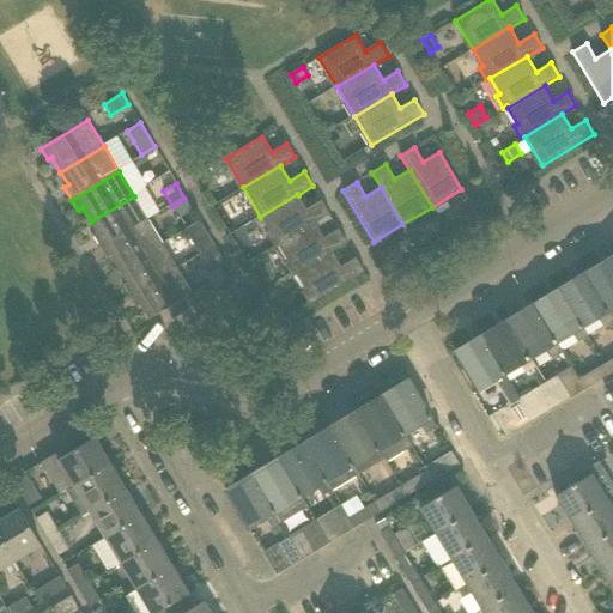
[(260,217),(278,246),(315,223),(315,224),(329,214),(321,200),(307,210),(298,195),(297,194),(260,217)]
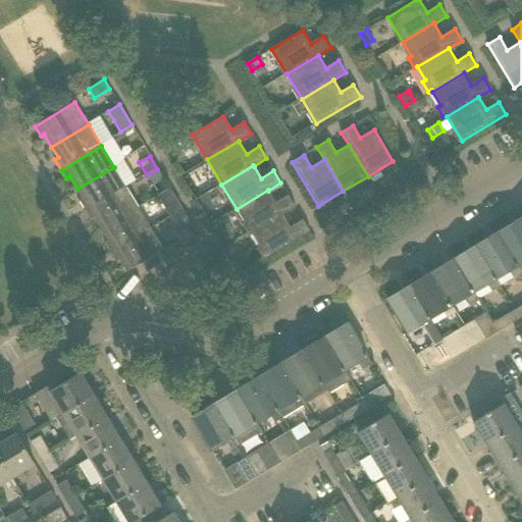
[(84,199),(80,201),(87,212),(126,188),(114,167),(77,189),(84,199)]
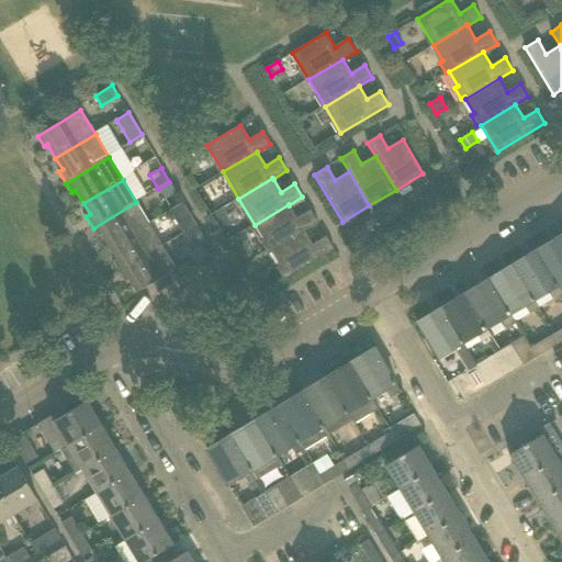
[(176,192),(169,182),(158,189),(165,199),(176,192)]
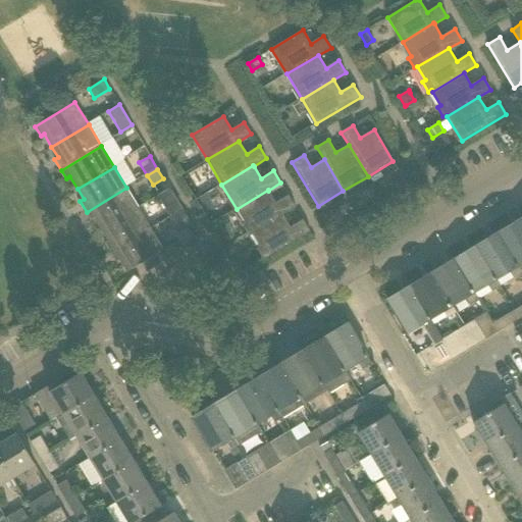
[(409,186),(405,179),(394,186),(398,193),(409,186)]
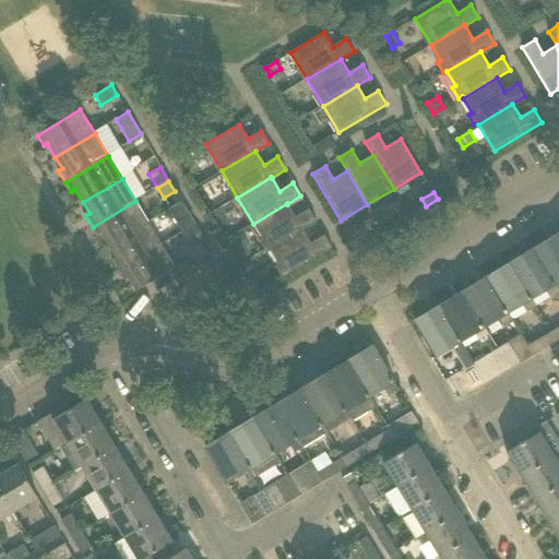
[(93,227),(97,236),(102,234),(109,247),(149,223),(135,201),(93,227)]
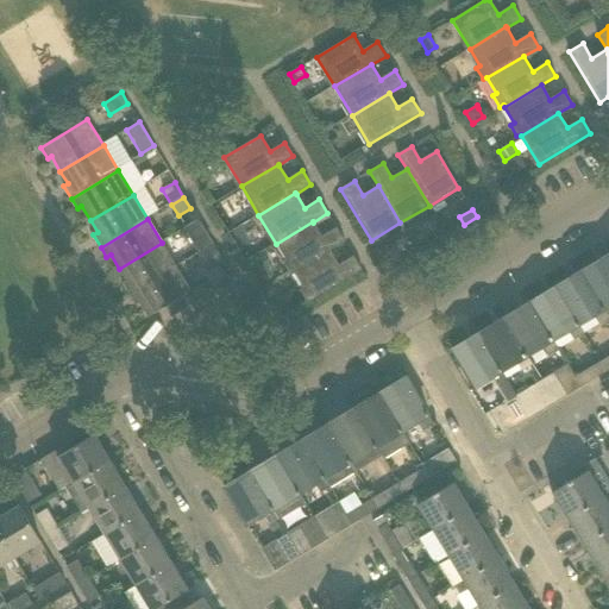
[(200,251),(212,244),(198,219),(184,227),(200,251)]
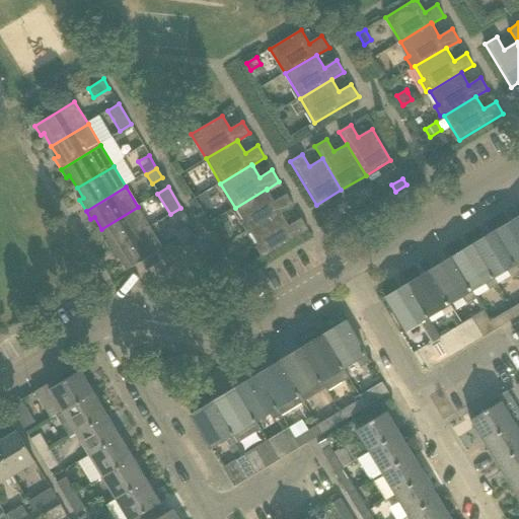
[(250,232),(282,214),(294,206),(287,194),(275,202),(267,190),(267,189),(235,208),(250,232)]
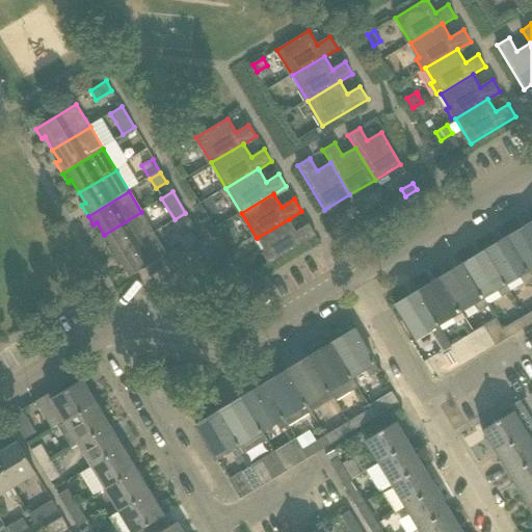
[(110,245),(107,247),(113,259),(155,234),(141,212),(104,235),(110,245)]
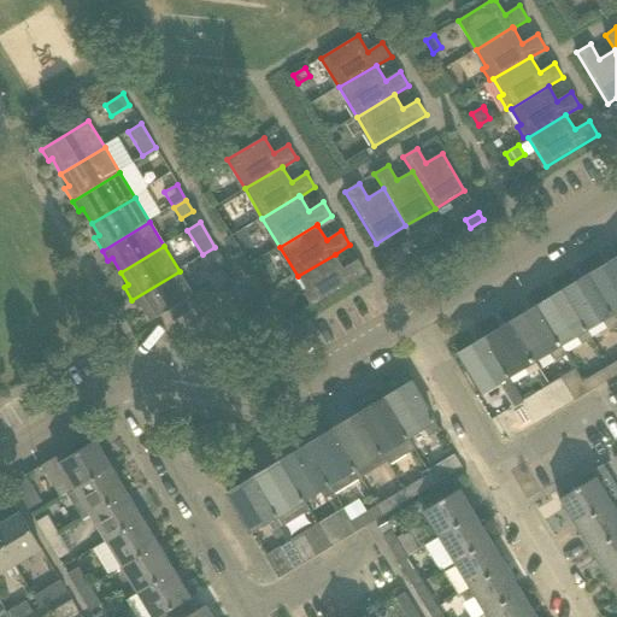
[(227,265),(216,248),(200,259),(210,276),(227,265)]
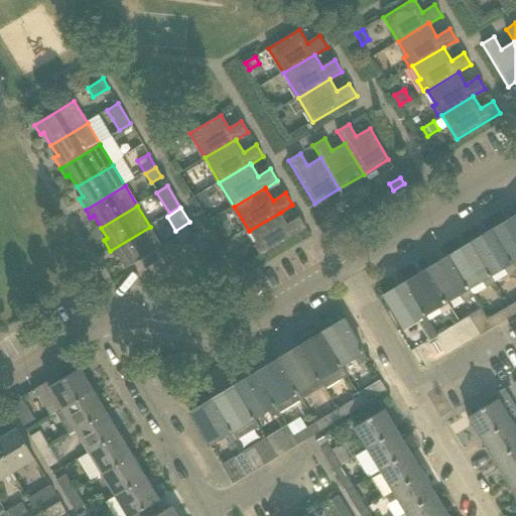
[(334,210),(324,216),(330,226),(340,220),(334,210)]
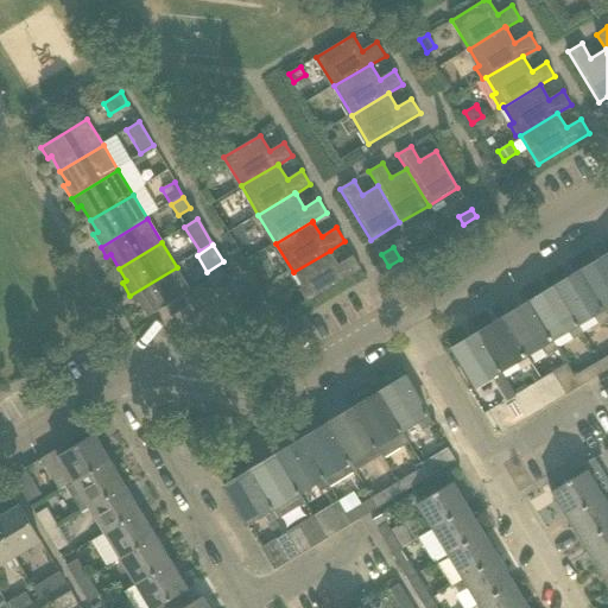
[(361,270),(353,255),(339,265),(330,251),(293,272),(310,301),(361,270)]
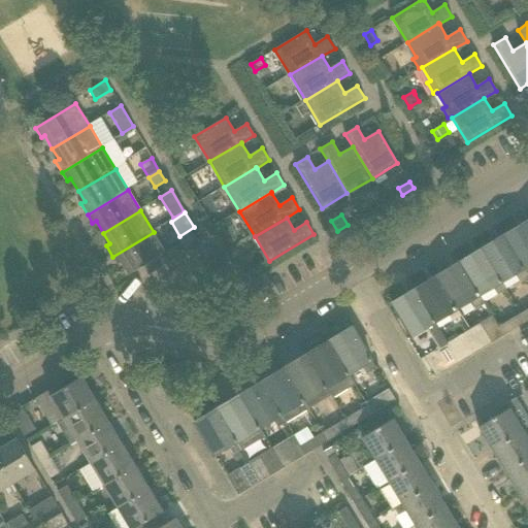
[(524,269),(525,268),(527,266),(527,225),(505,238),(524,269)]
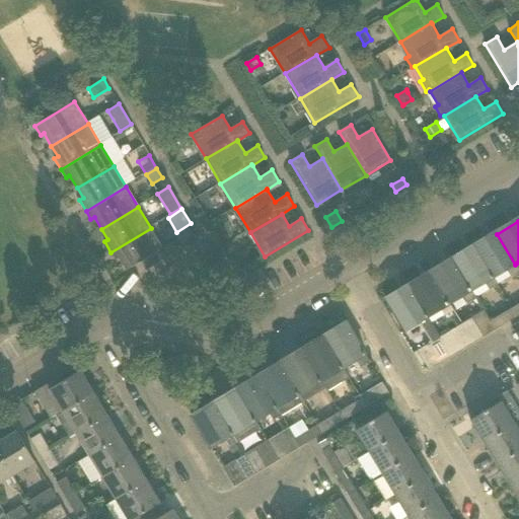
[(127,270),(154,253),(159,262),(178,250),(174,241),(162,248),(151,228),(110,252),(116,261),(120,258),(127,270)]
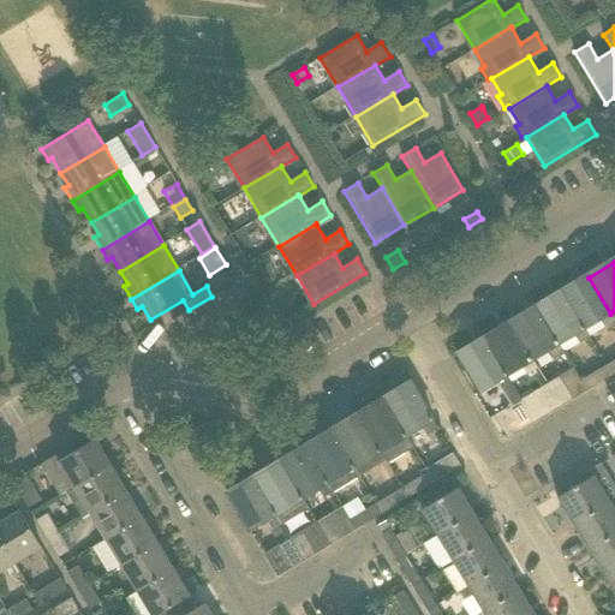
[(614,321),(614,318),(611,312),(610,314),(589,278),(563,293),(584,329),(585,329),(590,336),(614,321)]
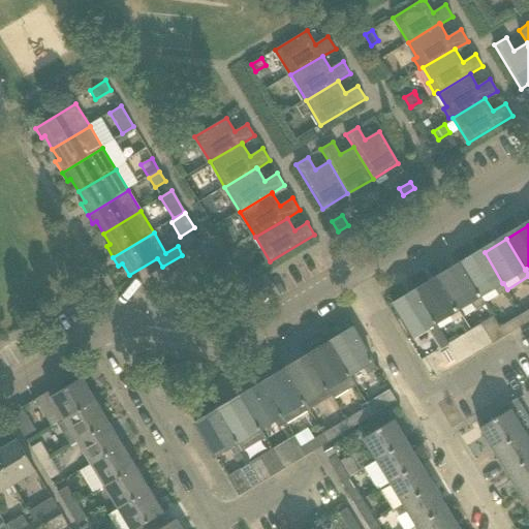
[(507,289),(503,283),(502,283),(485,252),(462,267),(480,298),(481,297),(498,286),(502,292),(507,289)]
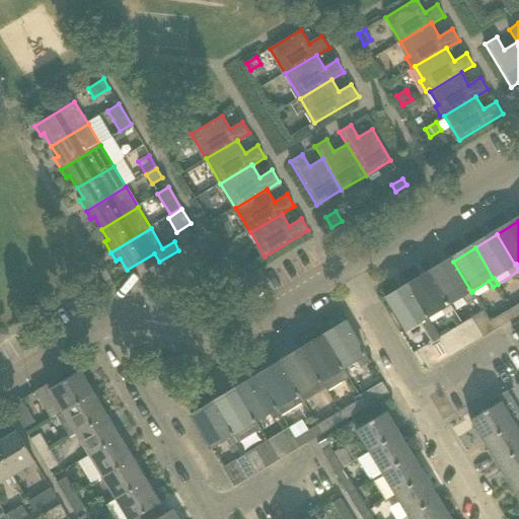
[(230,278),(220,262),(211,268),(221,284),(230,278)]
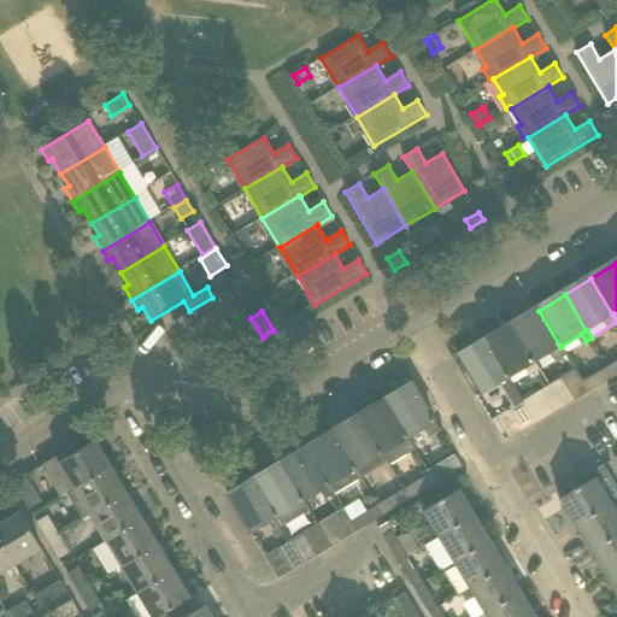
[(534,363),(536,362),(556,350),(560,358),(566,354),(562,346),(560,347),(539,311),(512,327),(534,363)]
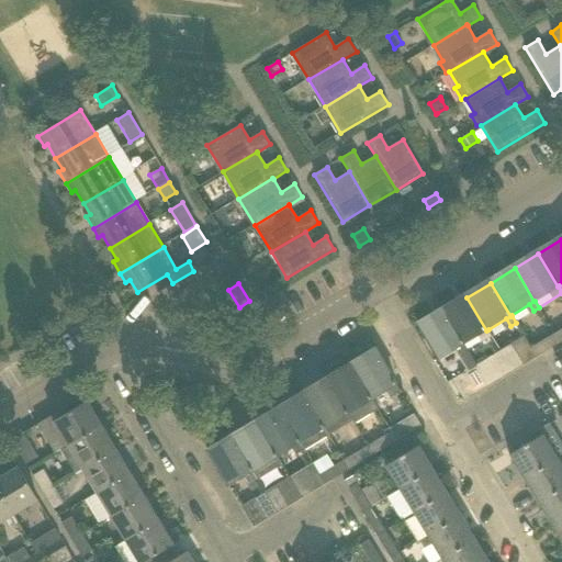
[(493,336),(489,329),(486,330),(467,298),(444,312),(463,345),(464,344),(482,333),(486,340),(493,336)]
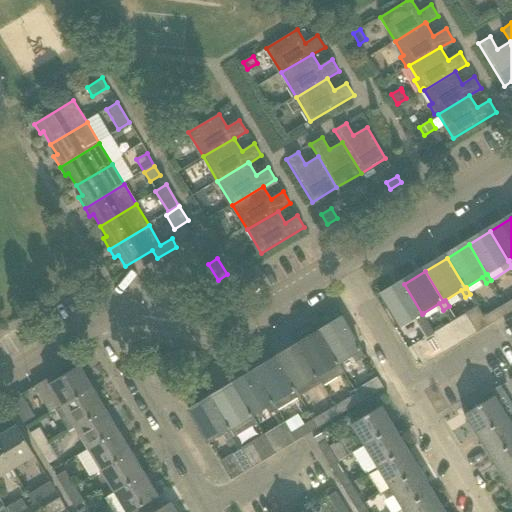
[(400,327),(414,318),(425,337),(433,333),(434,332),(423,313),(422,314),(404,284),(382,297),(400,327)]
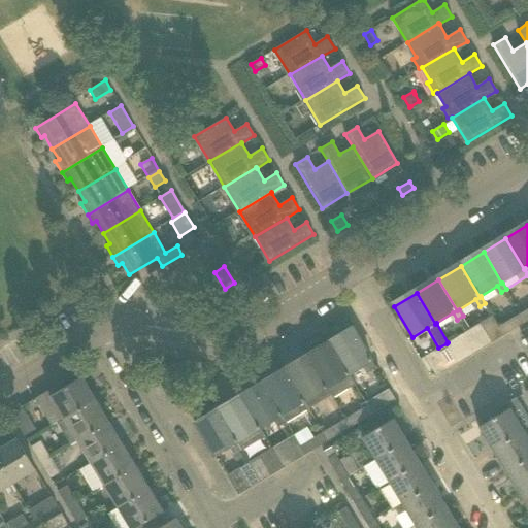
[(498,328),(502,336),(525,323),(521,315),(499,328),(498,328)]
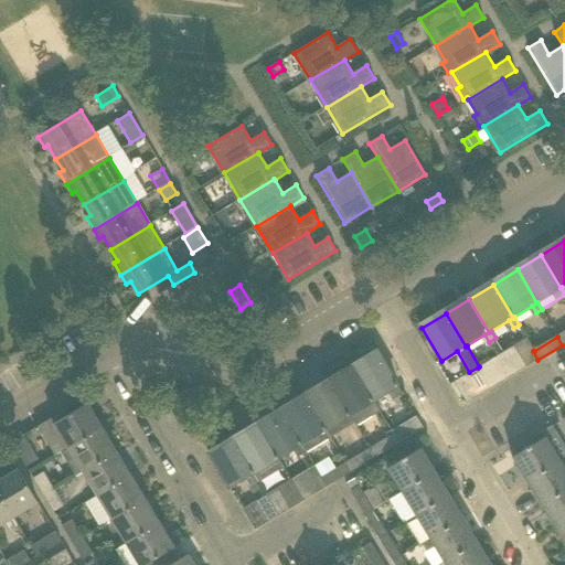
[(513,347),(525,366),(537,360),(533,351),(534,351),(526,339),(513,347)]
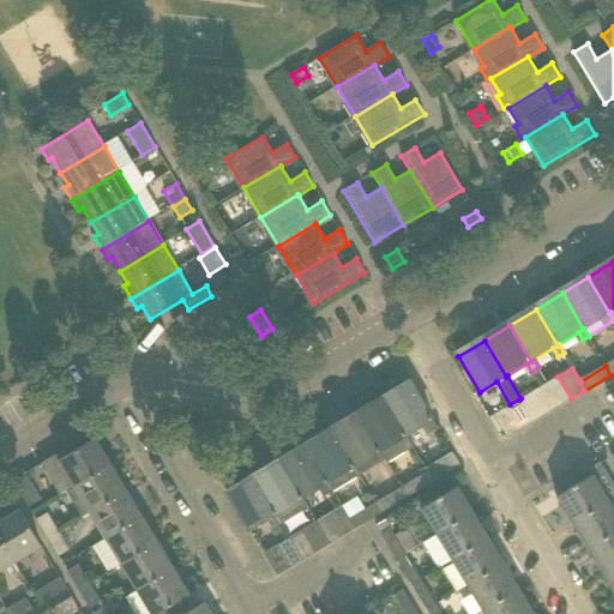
[(545,384),(559,407),(571,398),(558,377),(545,384)]
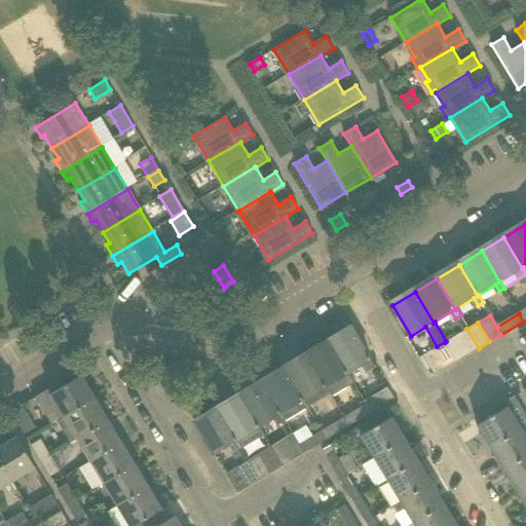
[(456,336),(467,354),(479,348),(466,329),(456,336)]
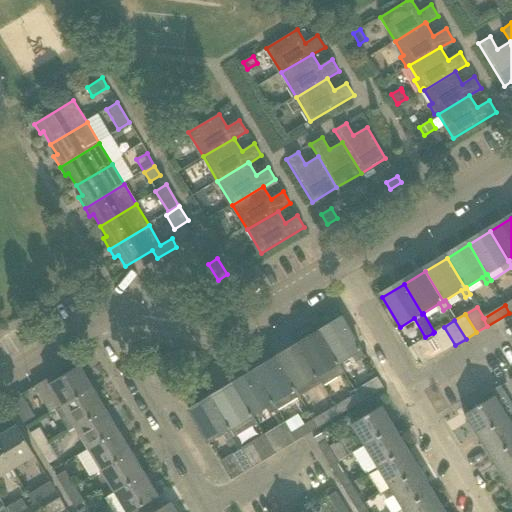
[(321,334),(339,364),(355,354),(359,360),(364,357),(343,321),(321,334)]
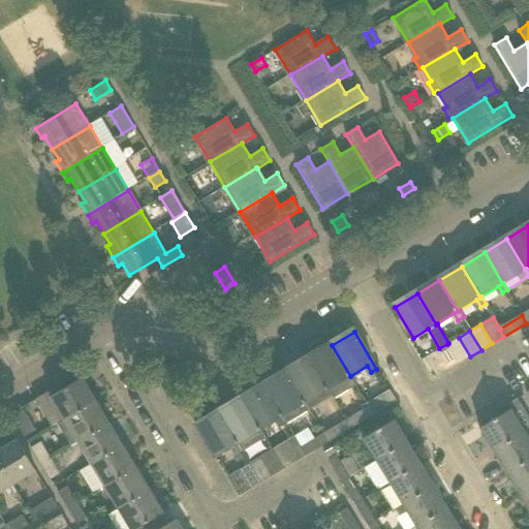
[(459,338),(448,343),(447,344),(459,364),(470,356),(459,338)]
